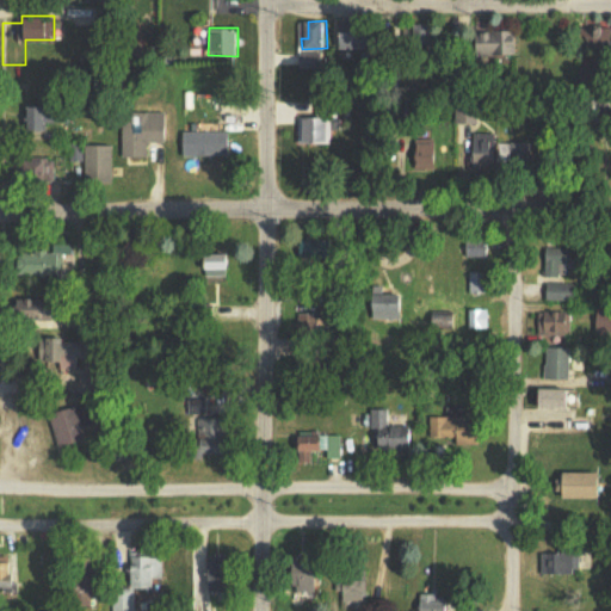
[(512,54),(514,34),(483,29),(480,49),(512,54)]
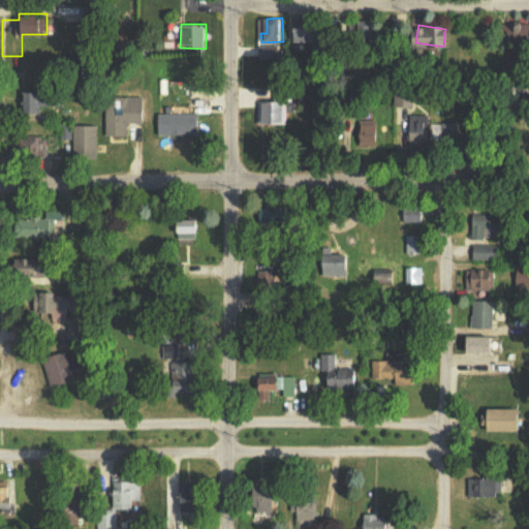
[(327,41),(327,27),(300,28),(300,41),(327,41)]
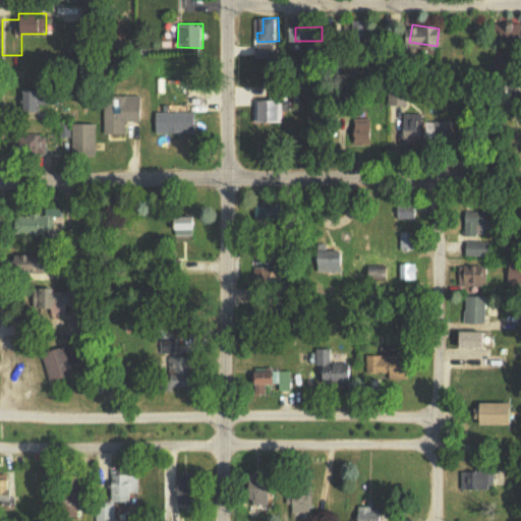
[(255,57),(276,57),(277,43),(255,43),(255,57)]
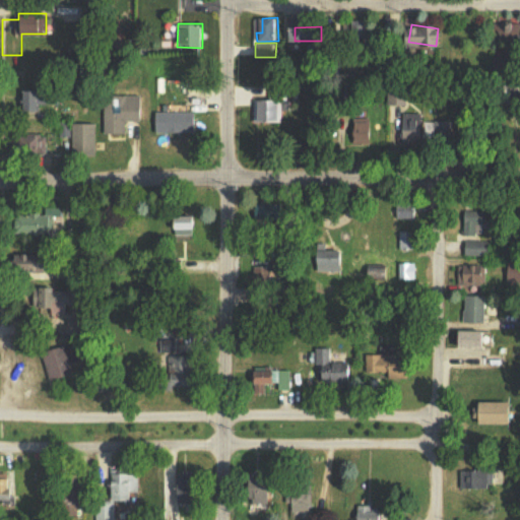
[(255,122),(284,122),(283,87),(269,87),(269,100),(255,100),(255,122)]
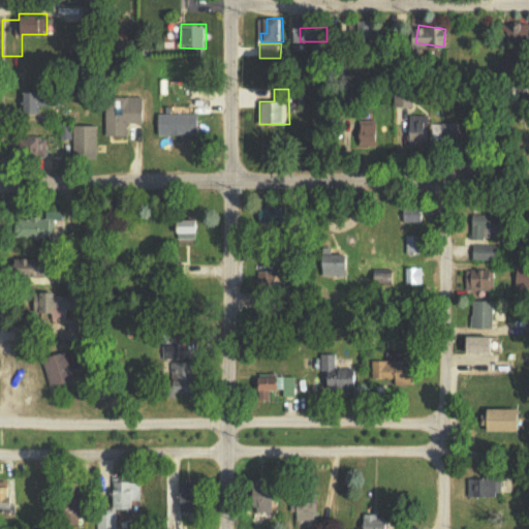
[(24,113),(44,113),(43,105),(58,105),(58,92),(24,93),(24,113)]
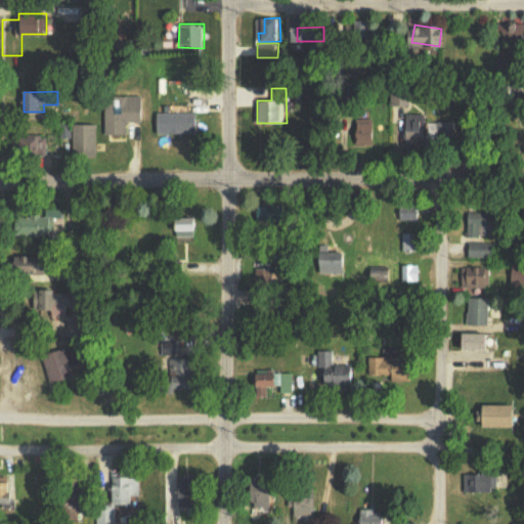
[(143,96),(106,96),(107,134),(127,134),(127,122),(143,122),(143,96)]
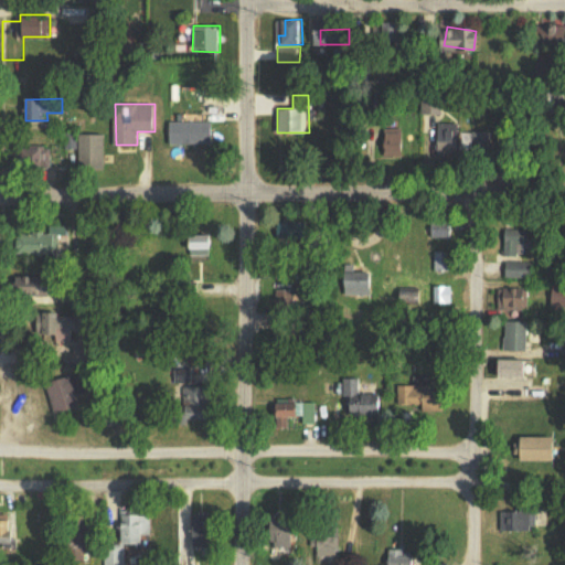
[(214,121),(171,120),(170,142),(213,145),(214,121)]
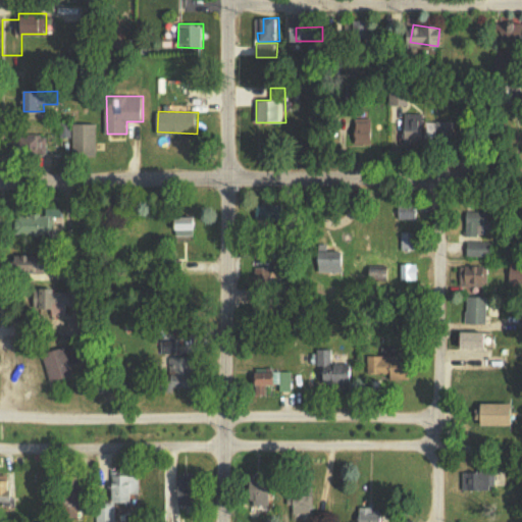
[(98,123),(74,123),(75,152),(99,151),(98,123)]
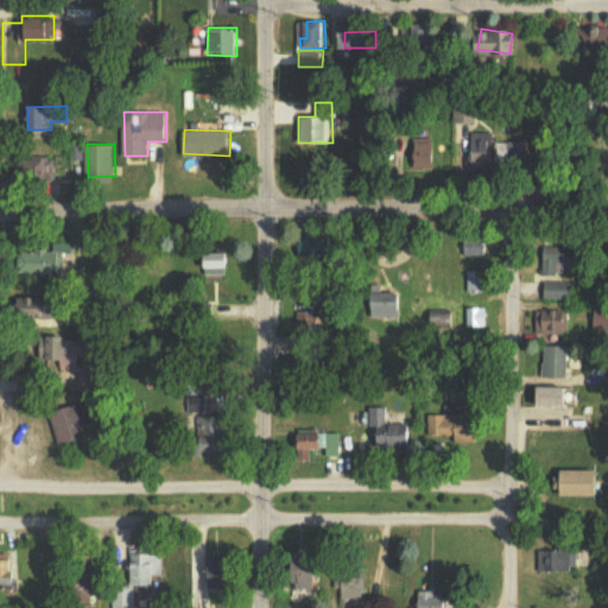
[(463,255),(488,254),(487,238),(463,239),(463,255)]
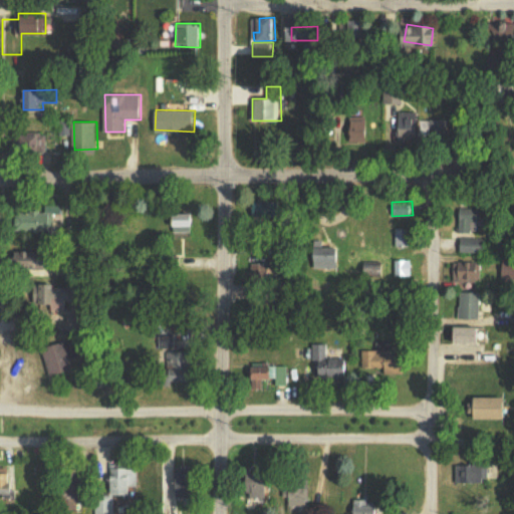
[(480,209),(461,208),(461,232),(477,233),(478,226),(490,226),(490,216),(479,216),(480,209)]
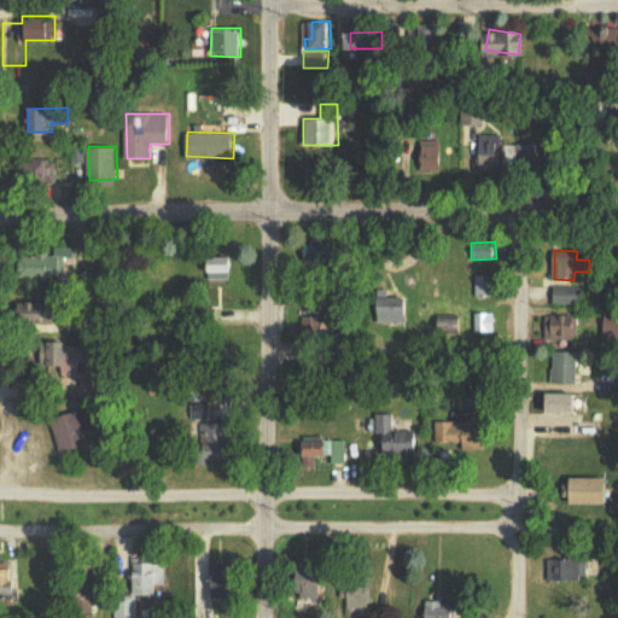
[(66,278),(65,254),(28,254),(28,278),(66,278)]
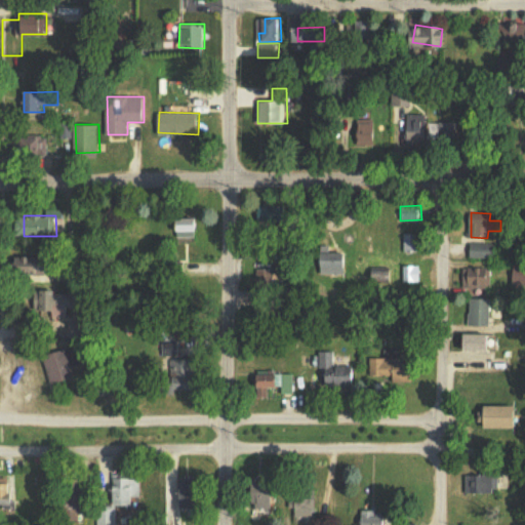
[(404,252),(419,252),(419,233),(404,233),(404,252)]
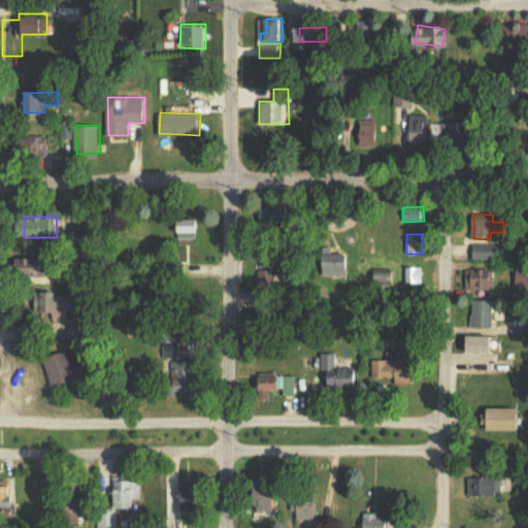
[(474,259),(500,259),(500,244),(474,244),(474,259)]
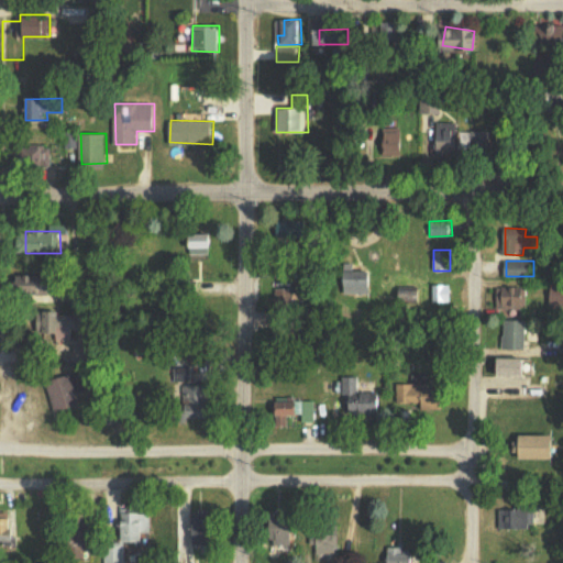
[(375,294),(374,271),(351,271),(352,294),(375,294)]
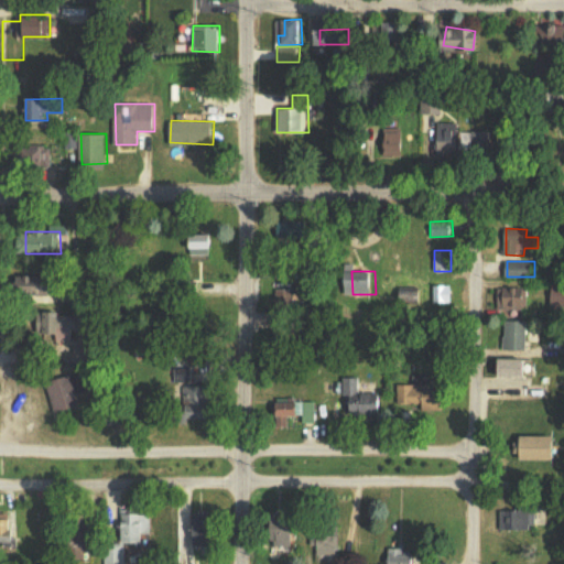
[(434,303),(453,302),(452,284),(434,285),(434,303)]
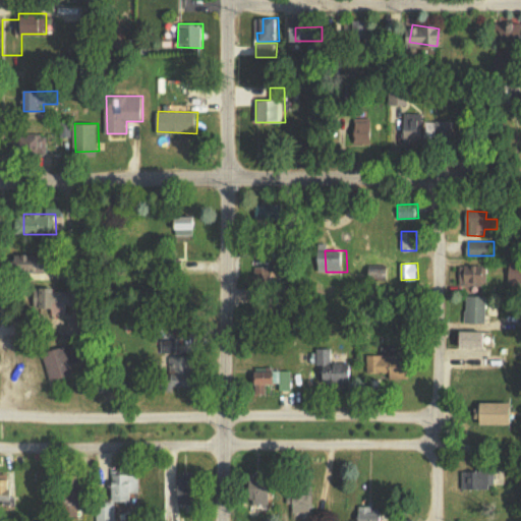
[(486,285),(486,266),(461,267),(461,286),(486,285)]
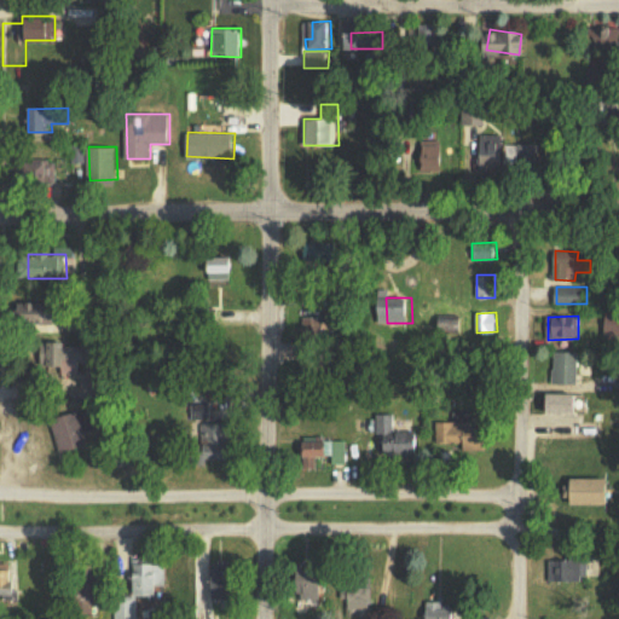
[(302,333),(322,330),(319,317),(301,319),(302,333)]
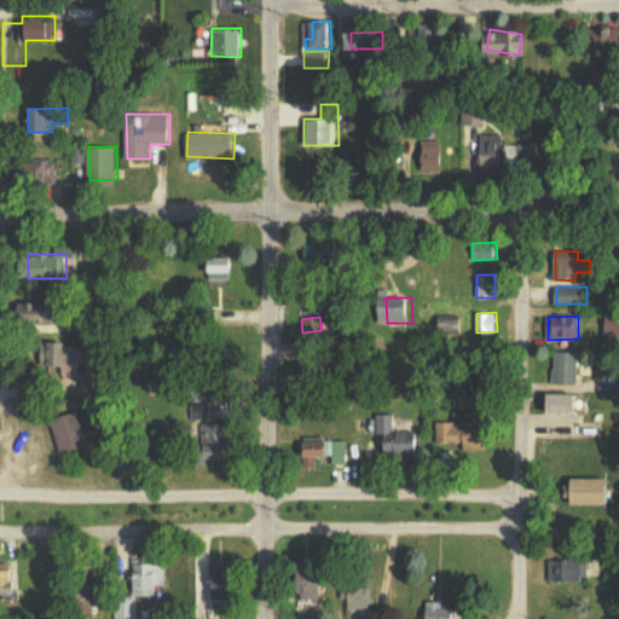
[(62,375),(81,375),(81,363),(96,362),(94,342),(55,343),(55,366),(62,366),(62,375)]
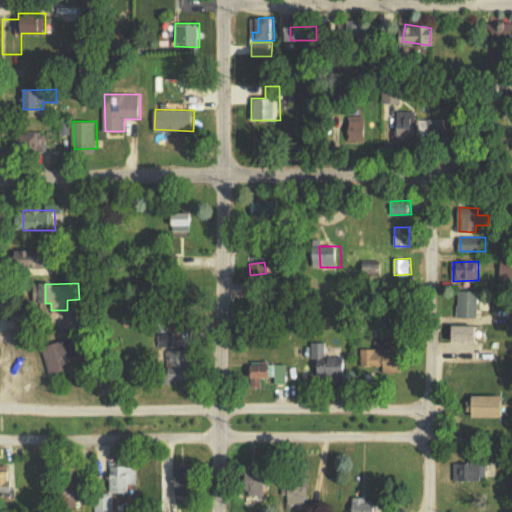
[(457,317),(478,318),(479,291),(458,291),(457,317)]
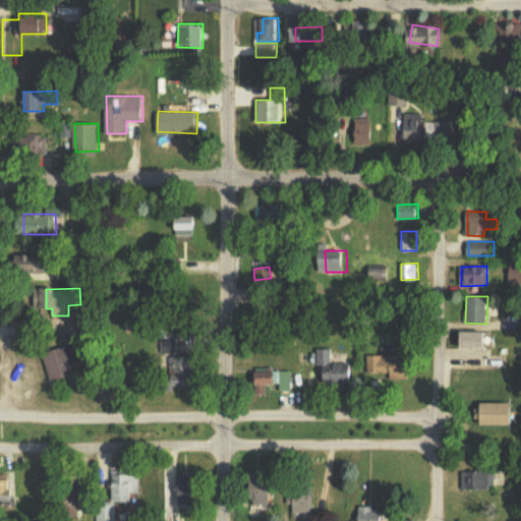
[(89,320),(71,320),(71,335),(89,336),(89,320)]
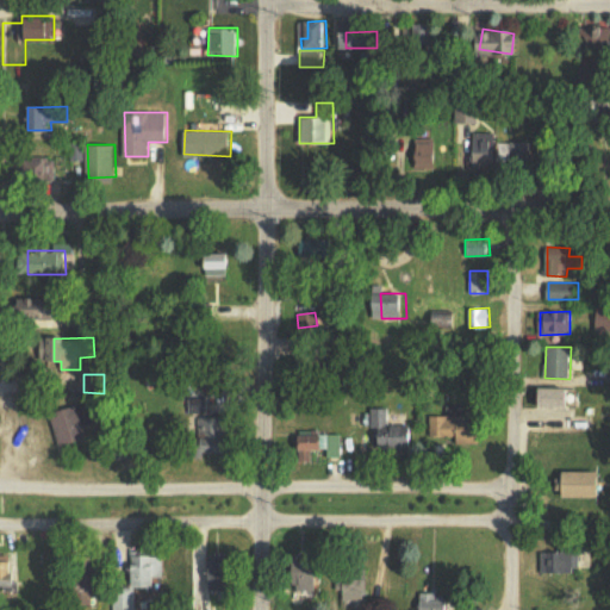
[(546,408),(574,408),(573,388),(545,388),(546,408)]
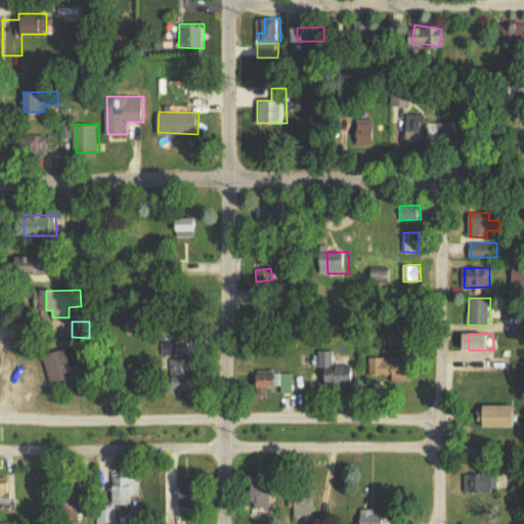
[(74,365),(83,363),(79,346),(46,352),(52,382),(76,378),(74,365)]
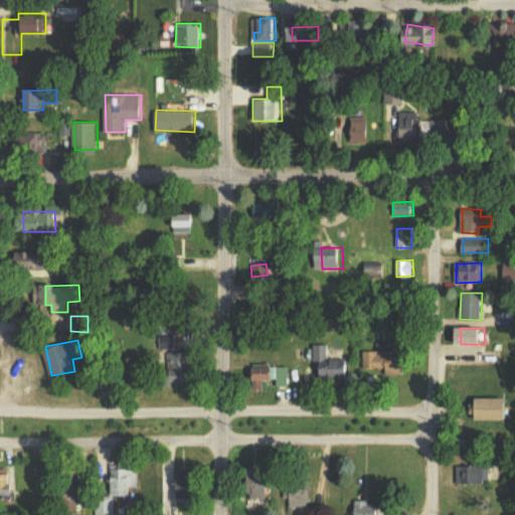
[(313,361),(319,361),(319,379),(349,379),(349,367),(343,367),(343,359),(329,359),(329,344),(313,344),(313,361)]
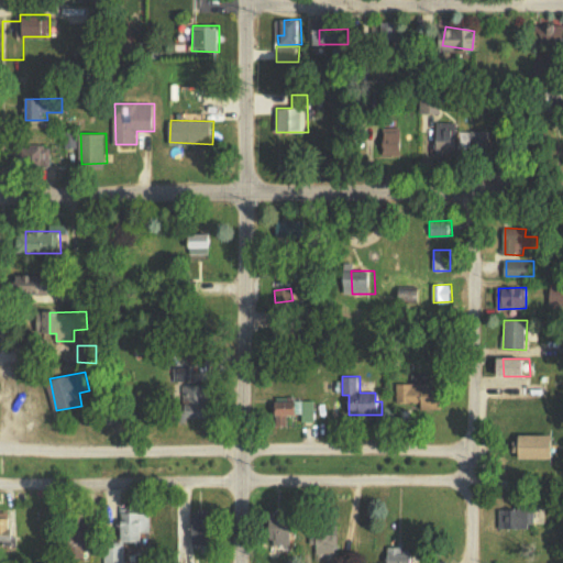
[(429,388),(429,382),(394,383),(395,407),(441,405),(440,387),(429,388)]
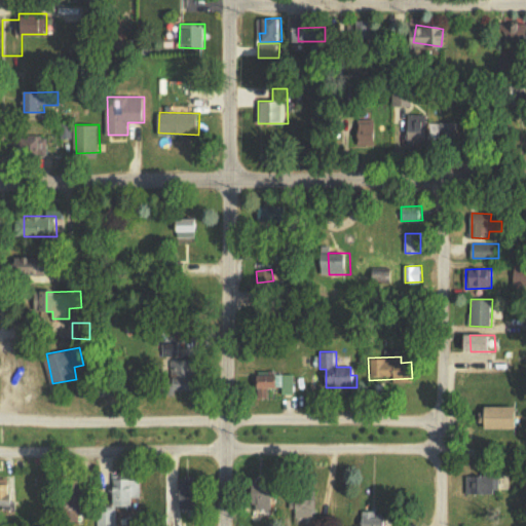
[(198,391),(197,360),(167,360),(168,392),(198,391)]
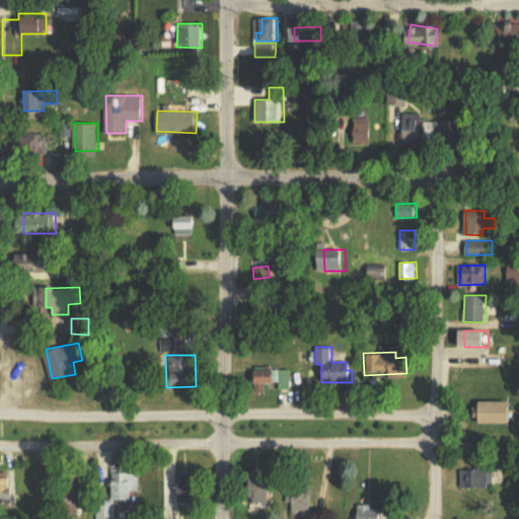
[(290,367),(251,368),(251,383),(279,383),(279,388),(290,388),(290,367)]
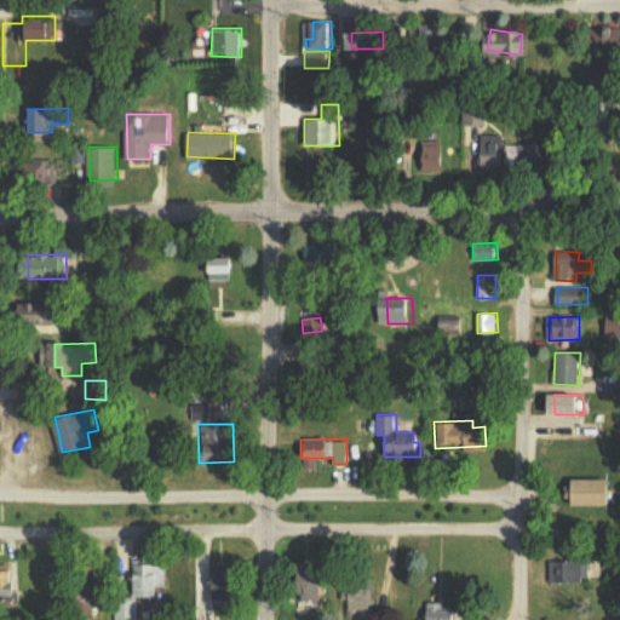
[(615,505),(616,480),(572,478),(570,504),(615,505)]
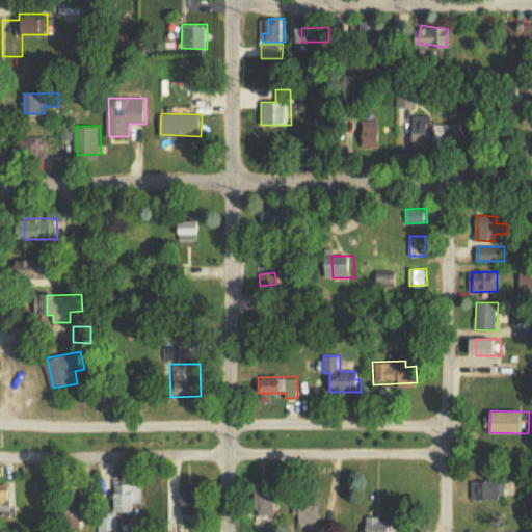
[(473,480),(474,500),(505,499),(505,479),(473,480)]
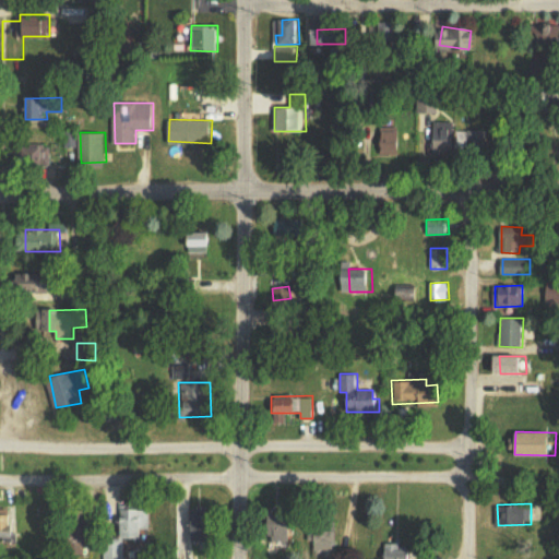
[(127,539),(145,538),(145,528),(152,528),(152,509),(126,510),(127,539)]
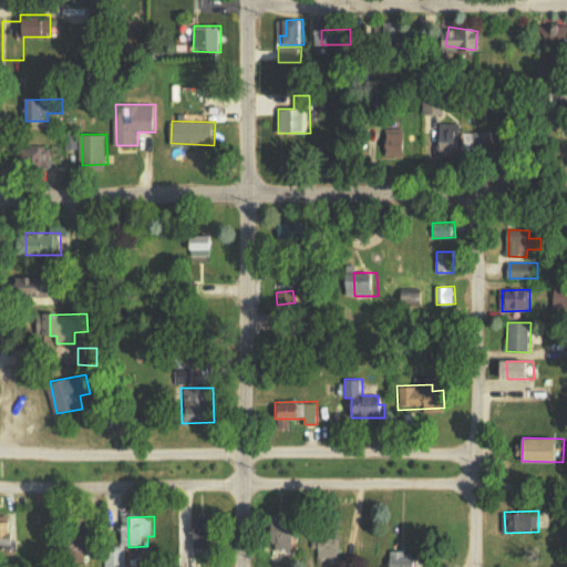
[(218,548),(217,516),(194,517),(195,549),(218,548)]
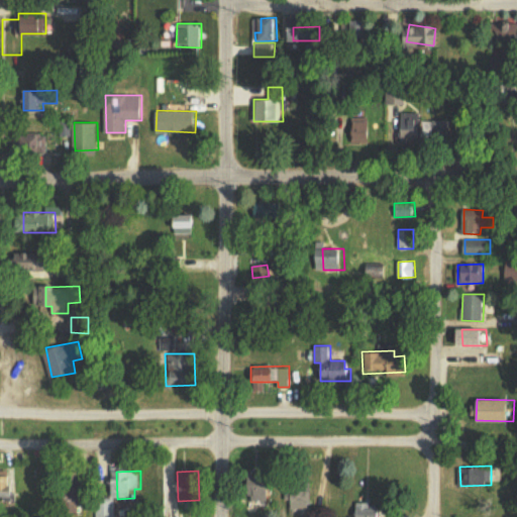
[(0,472),(0,490),(0,495),(11,494),(10,472),(0,472)]
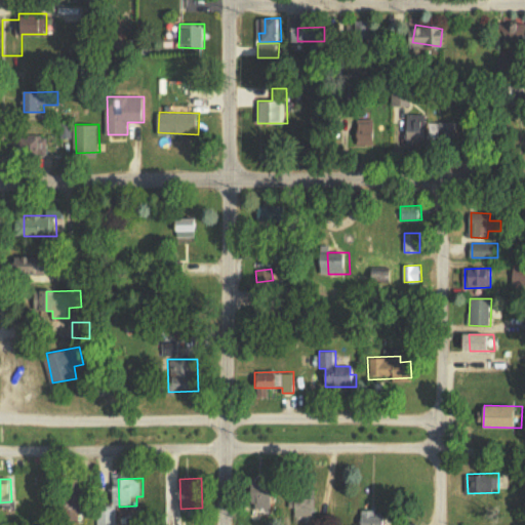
[(275,509),(274,483),(256,483),(257,509),(275,509)]
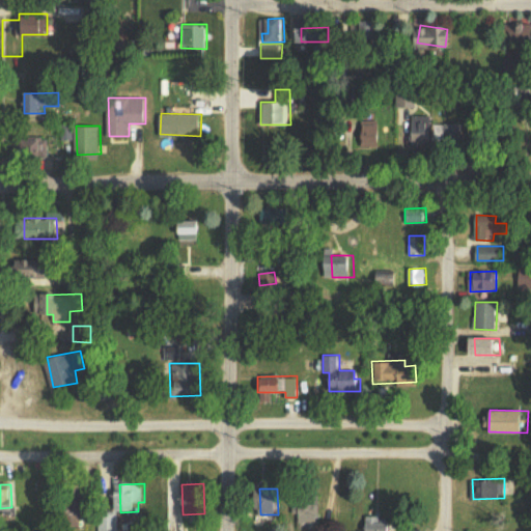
[(294,512),(300,513),(300,522),(318,522),(318,504),(294,504),(294,512)]
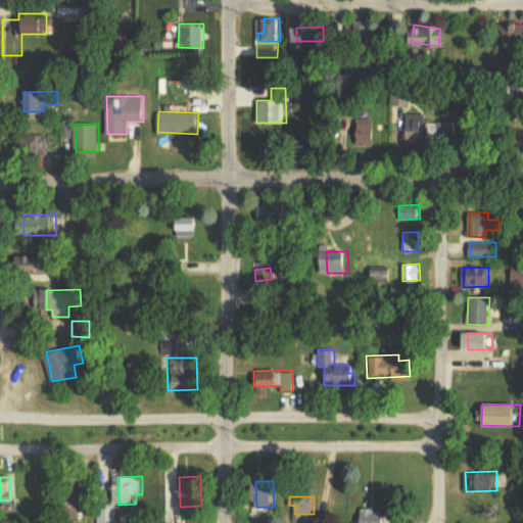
[(370,518),(366,518),(365,522),(384,522),(385,511),(370,511),(370,518)]
